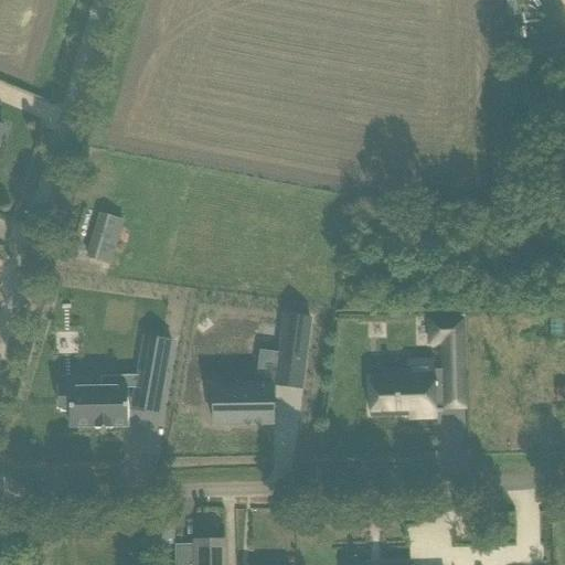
[(98,213),(86,257),(109,265),(123,221),(98,213)]
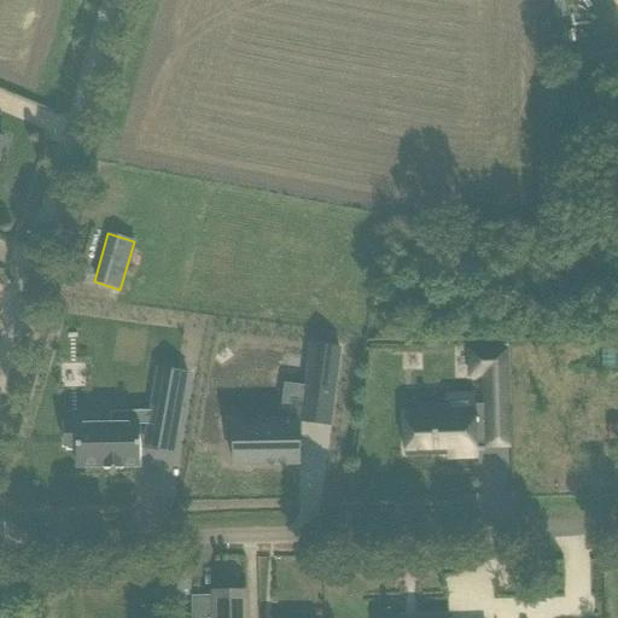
[(305,386),(303,397),(332,402),(339,349),(310,345),(305,386)]
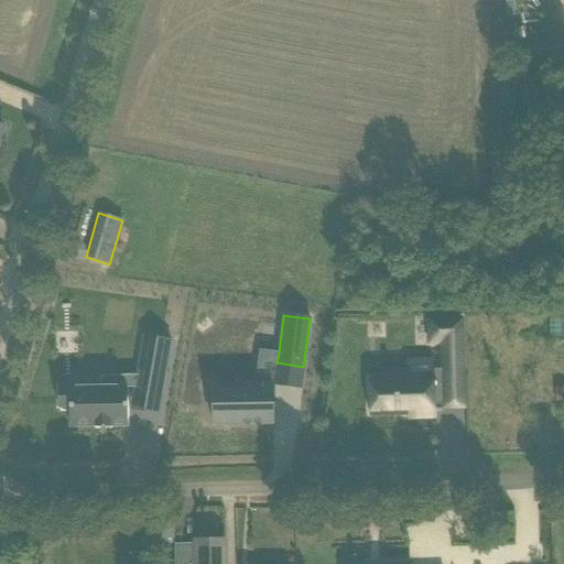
[(368,379),(369,418),(409,416),(410,420),(434,420),(434,407),(445,407),(444,383),(463,382),(461,322),(426,322),(427,345),(441,345),(442,371),(429,371),(429,379),(408,379),(408,372),(383,372),(384,379),(368,379)]
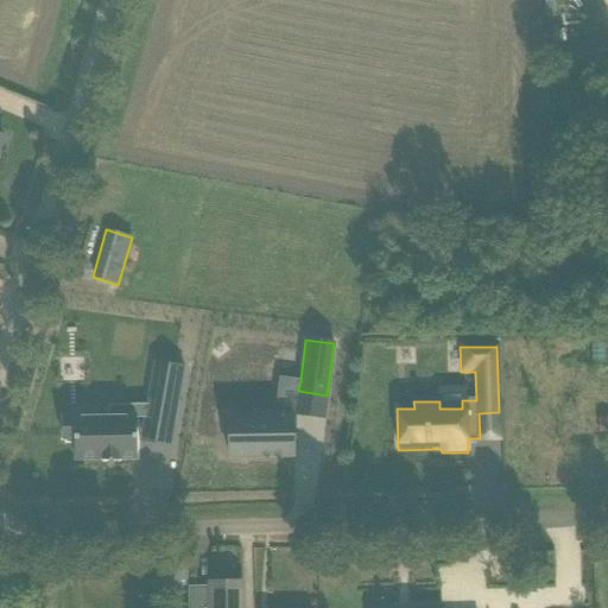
[(154,361),(144,417),(173,423),(184,367),(154,361)]
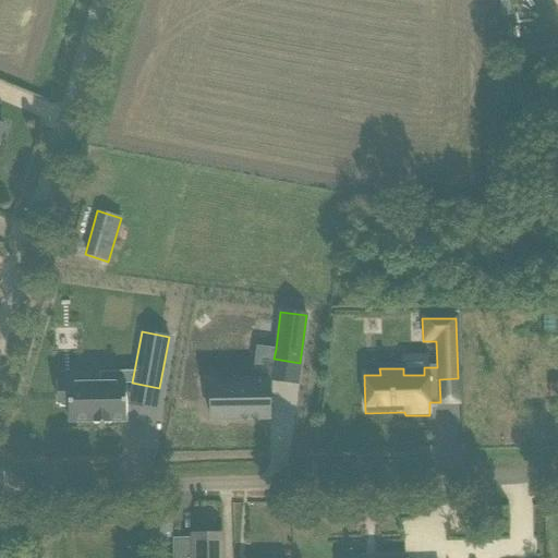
[(557,342),(555,343),(555,365),(512,366),(513,377),(496,377),(496,401),(513,401),(513,412),(532,411),(532,400),(547,400),(547,411),(557,410),(557,342)]
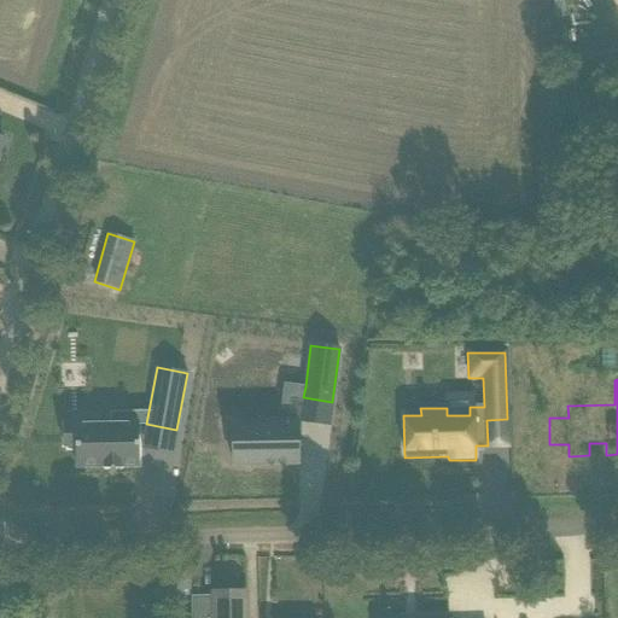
[(298,420),(232,421),(233,464),(298,462),(298,427),(298,420)]
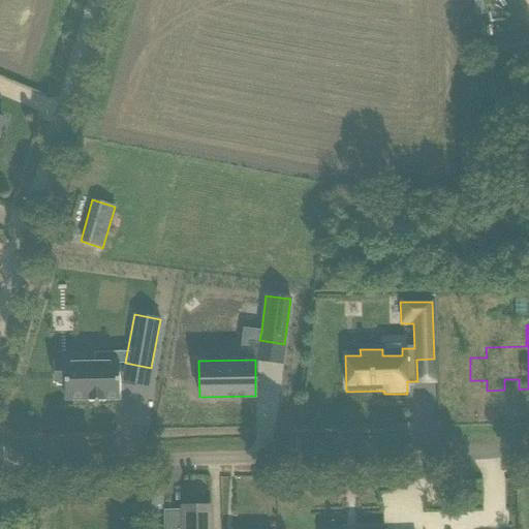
[(118,362),(54,364),(55,382),(65,382),(65,401),(119,400),(118,362)]
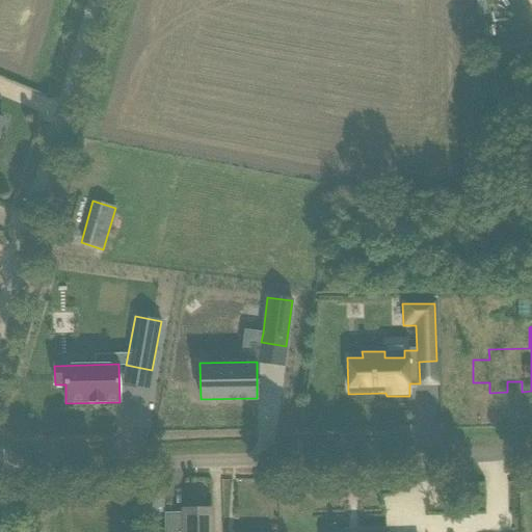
[(183,513),(166,513),(165,531),(211,531),(212,531),(212,510),(183,510),(183,513)]
